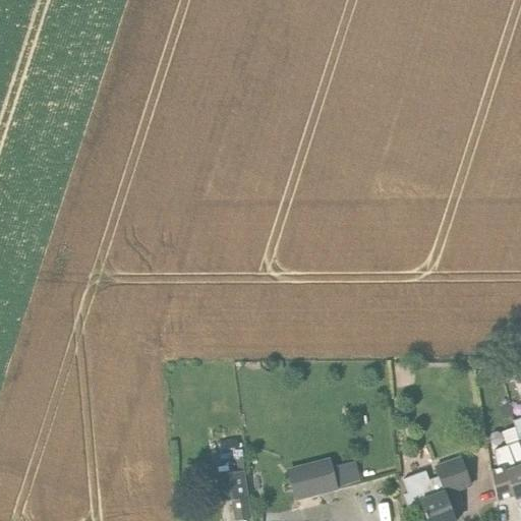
[(512,419),(509,405),(499,407),(502,421),(512,419)]
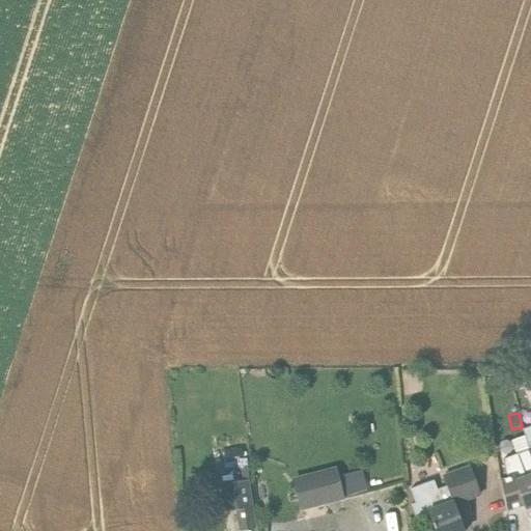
[(530,507),(530,458),(528,450),(500,459),(507,478),(499,482),(506,512),(523,505),(525,510),(530,507)]
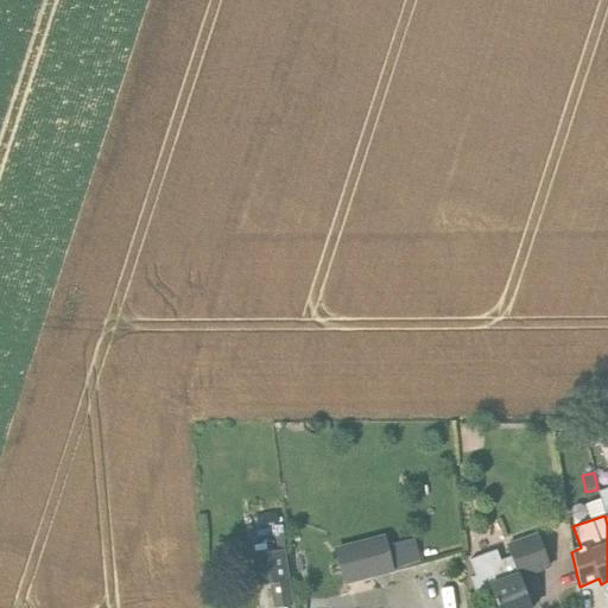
[(385,534),(350,543),(360,582),(394,574),(385,534)]
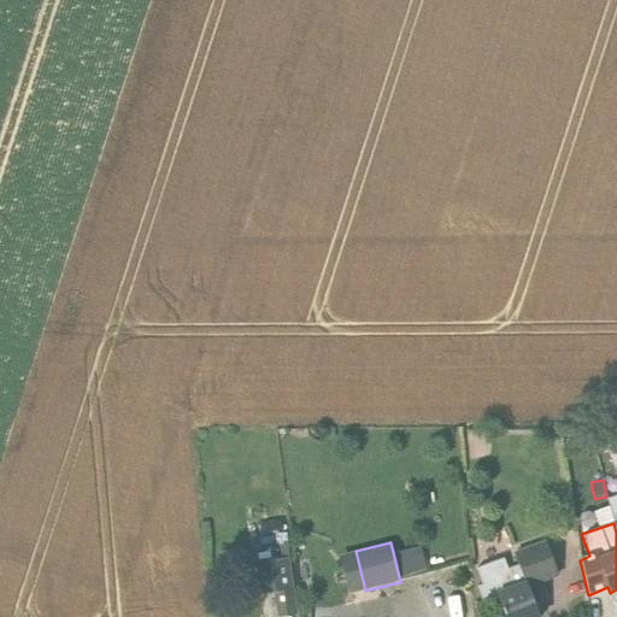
[(539,616),(528,587),(558,575),(546,542),(515,554),(517,566),(509,570),(505,559),(504,558),(479,568),(476,568),(482,585),(477,586),(483,605),(499,600),(501,607),(504,616),(539,616)]
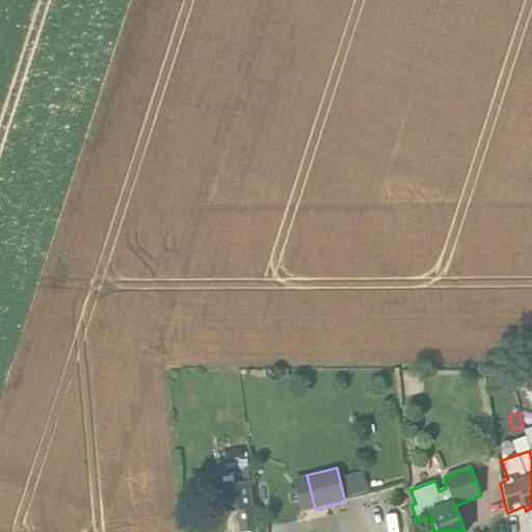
[(242,482),(219,485),(223,514),(235,512),(254,509),(249,481),(248,470),(241,471),(242,482)]
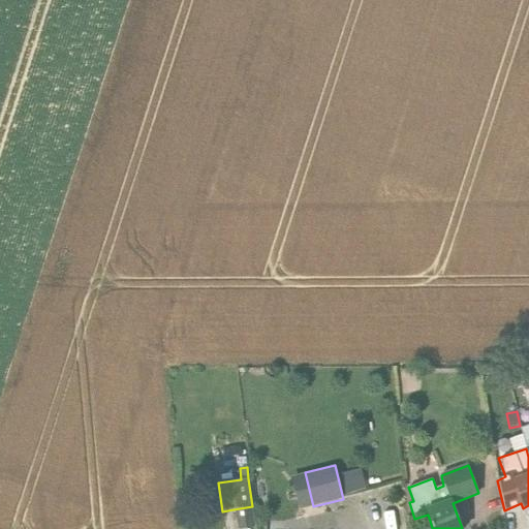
[(234,509),(237,528),(241,528),(255,527),(252,506),(234,509)]
